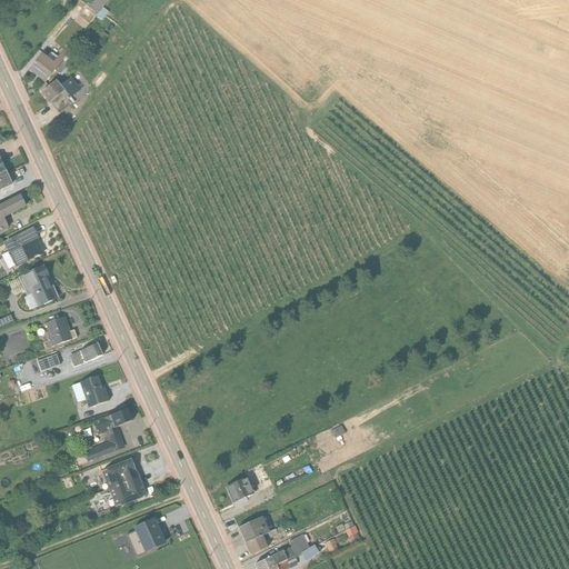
[(95,0),(89,8),(96,13),(107,0),(95,0)]
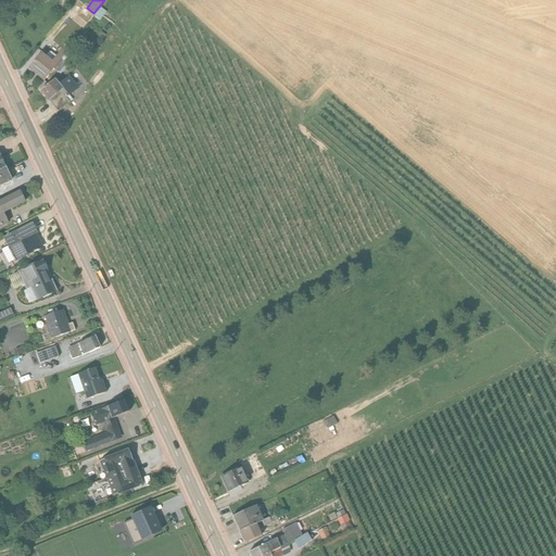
[(101,8),(95,16),(100,21),(106,12),(101,8)]
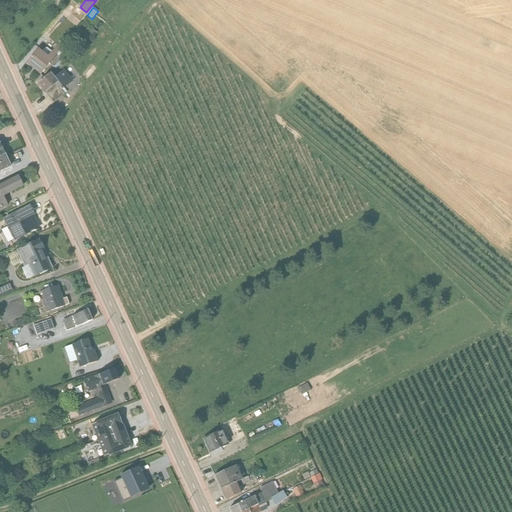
[(42,52),(38,48),(26,63),(40,74),(62,47),(57,44),(51,51),(47,48),(44,48),(42,52)]
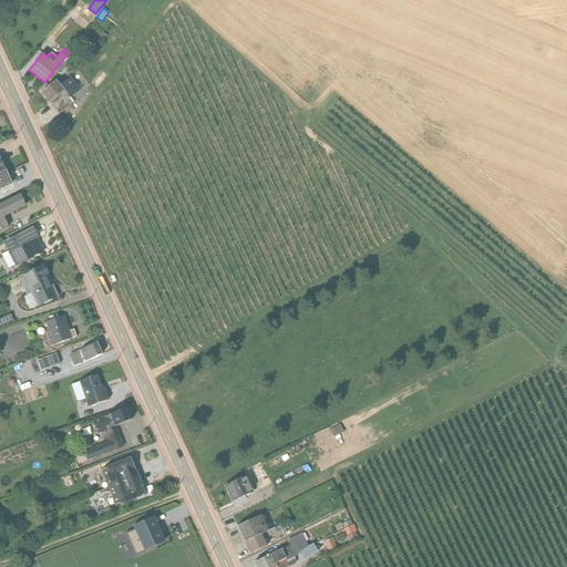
[(81,90),(70,76),(60,85),(55,80),(40,93),(49,103),(50,102),(59,114),(74,101),(71,98),(81,90)]
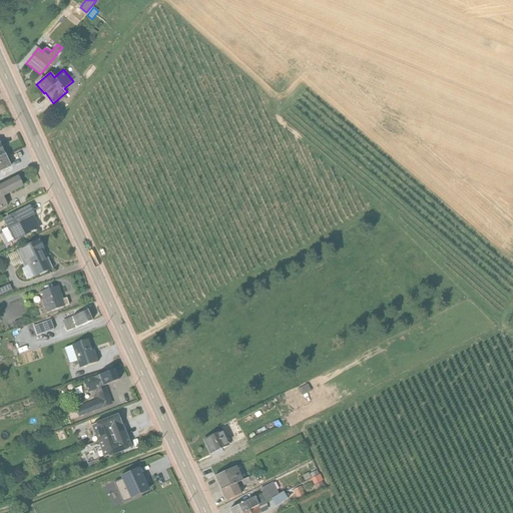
[(0,156),(0,170),(10,167),(4,155),(0,156)]
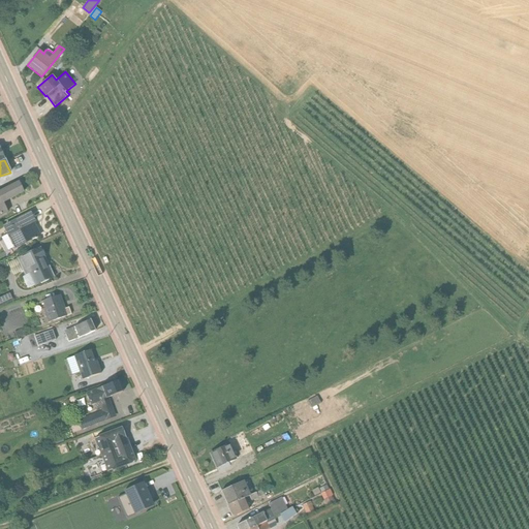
[(23,191),(19,183),(0,191),(0,216),(8,213),(3,200),(23,191)]
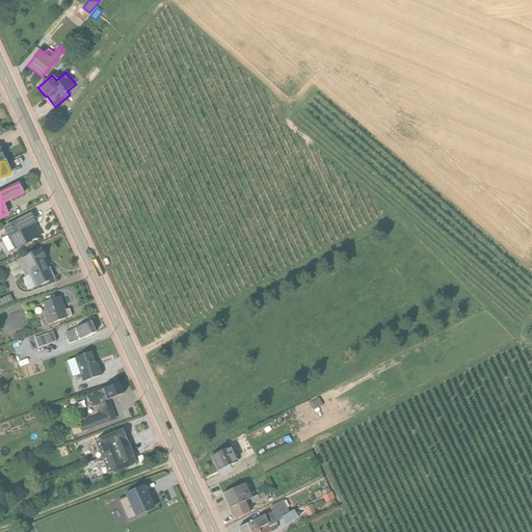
[(14,247),(15,250),(41,236),(37,231),(34,232),(30,225),(35,222),(31,214),(3,229),(8,238),(3,241),(7,250),(14,247)]
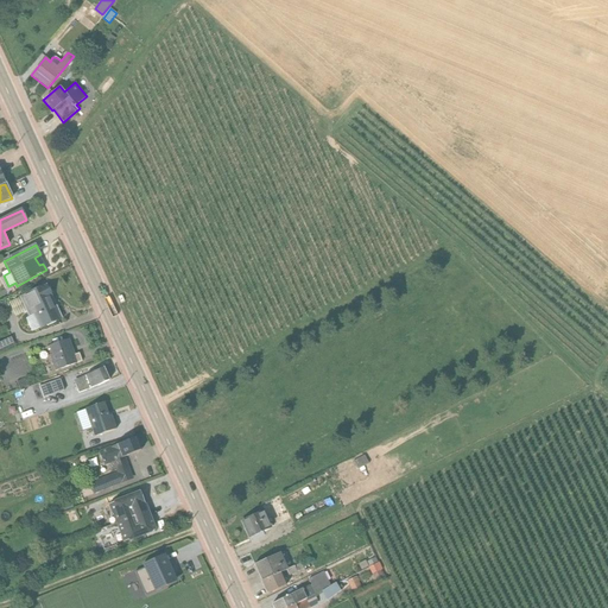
[(51,296),(46,285),(20,298),(29,317),(25,318),(31,331),(58,318),(48,298),(51,296)]
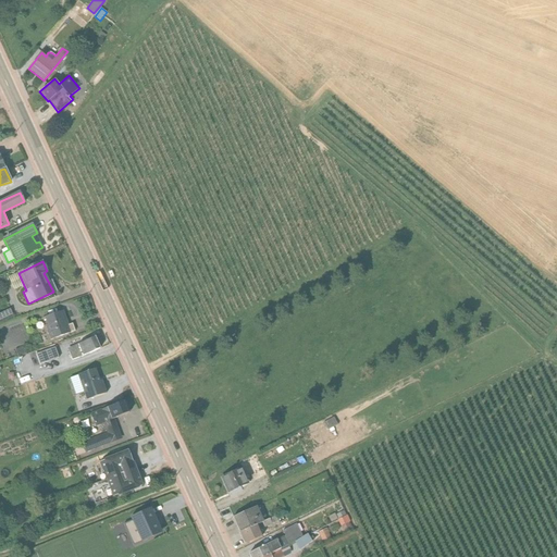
[(0,322),(14,317),(10,309),(0,313),(0,322)]
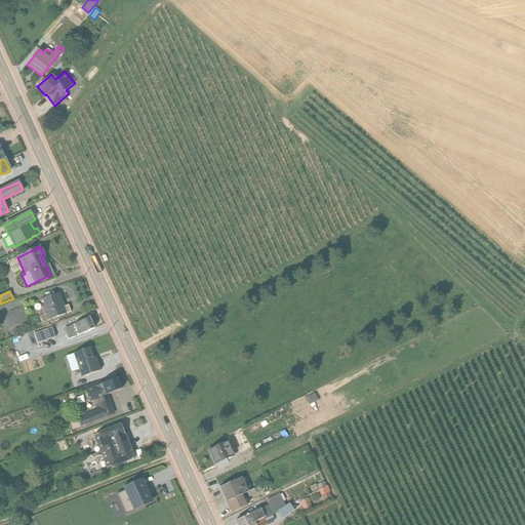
[(59,292),(41,299),(44,306),(43,307),(47,320),(71,311),(69,305),(64,307),(61,301),(62,299),(59,292)]
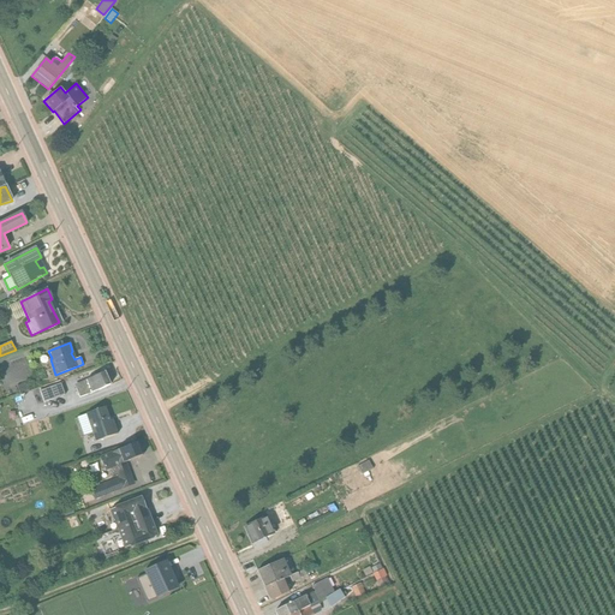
[(75,384),(79,399),(111,384),(105,371),(75,384)]
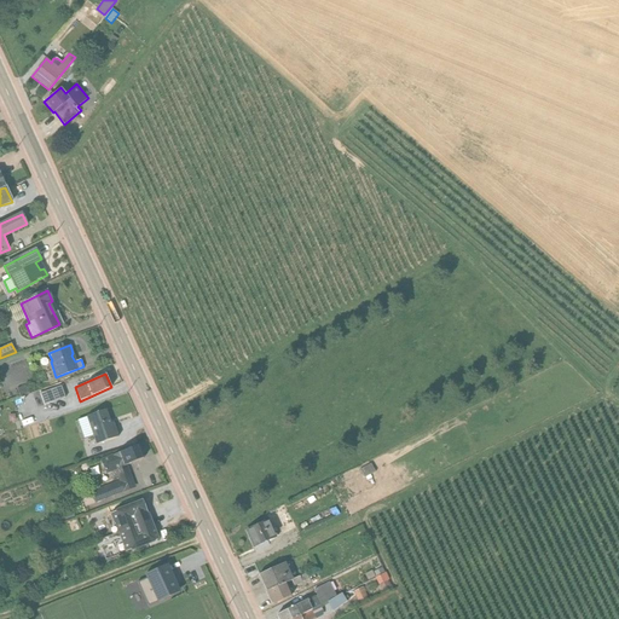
[(42,389),(45,397),(50,395),(51,400),(64,395),(59,383),(42,389)]
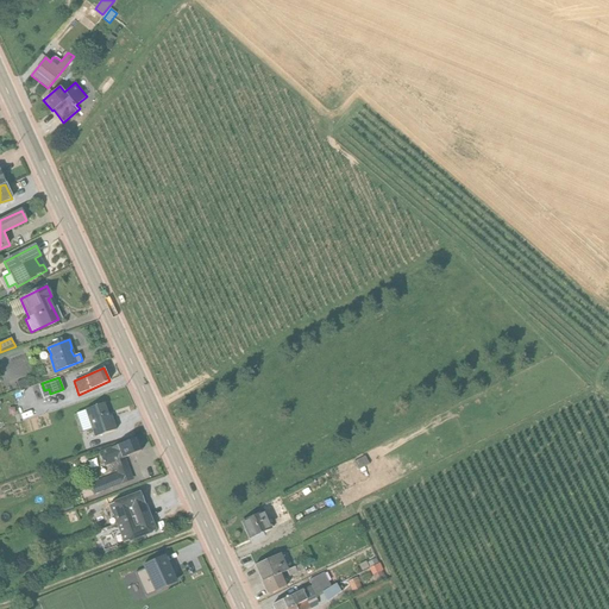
[(25,378),(17,382),(19,389),(27,384),(25,378)]
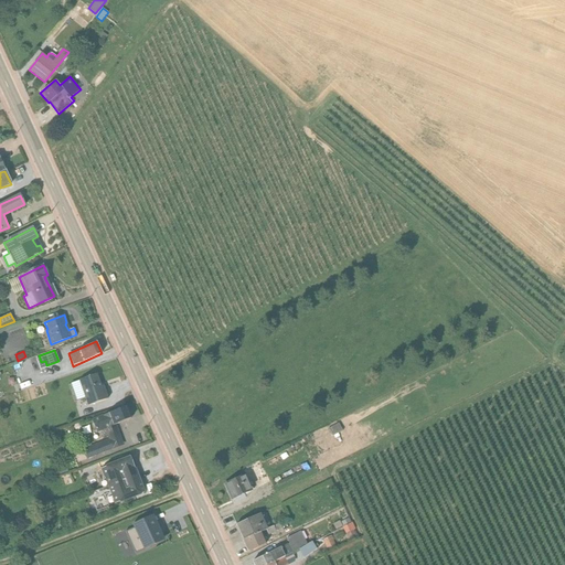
[(96,374),(78,380),(78,381),(87,406),(108,398),(104,385),(100,386),(96,374)]
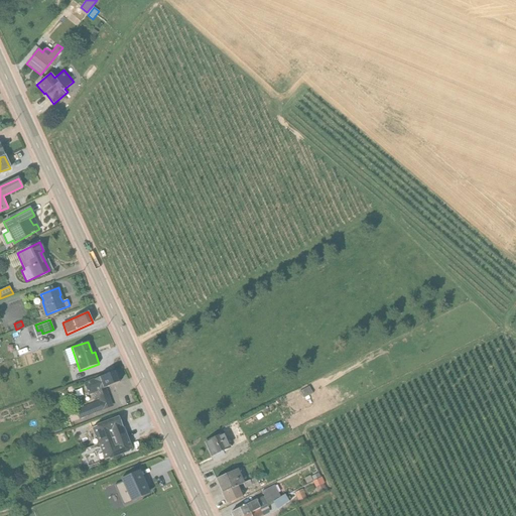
[(101,403),(110,400),(106,387),(120,382),(115,371),(94,380),(94,379),(84,383),(89,395),(93,393),(95,399),(98,397),(100,400),(77,409),(80,418),(104,409),(101,403)]
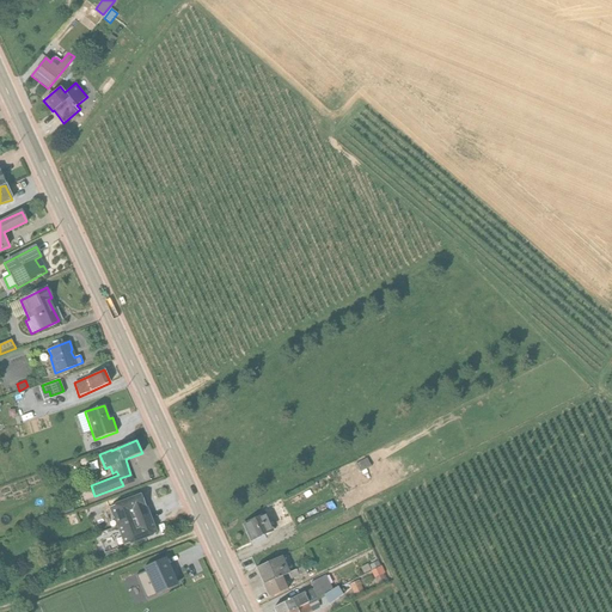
[(366,458),(354,465),(359,473),(371,466),(366,458)]
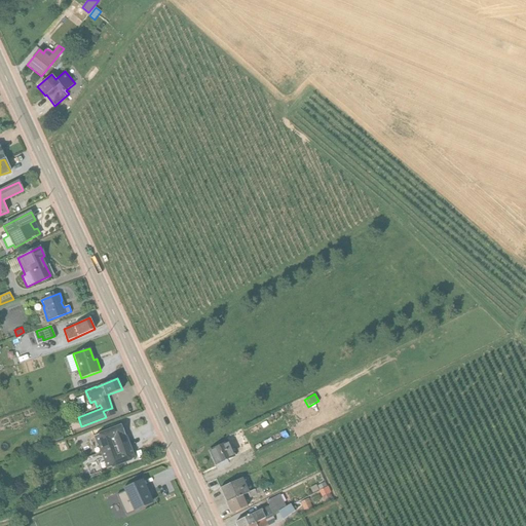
[(121,425),(94,436),(101,453),(125,442),(123,437),(125,436),(121,425)]
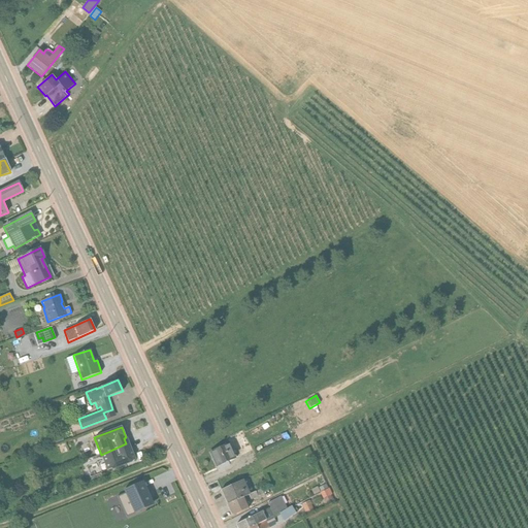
[(126,443),(101,455),(107,470),(134,460),(130,450),(128,451),(126,443)]
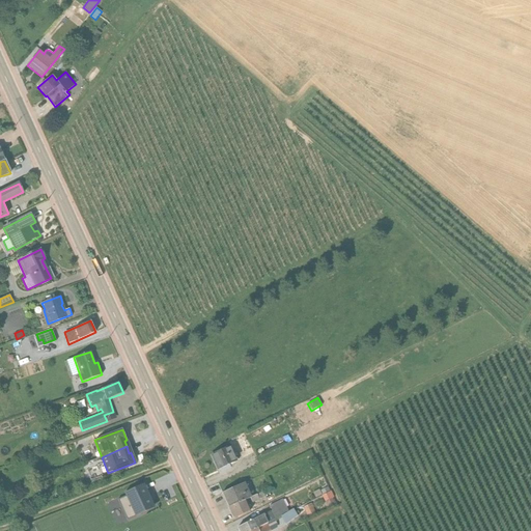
[(238,459),(231,446),(212,454),(218,469),(238,459)]
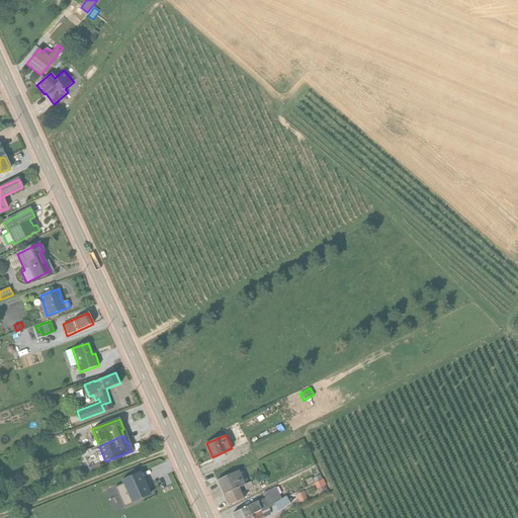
[(245,485),(239,470),(216,481),(223,496),(239,489),(245,486),(247,491),(253,488),(253,487),(258,484),(256,480),(245,485)]
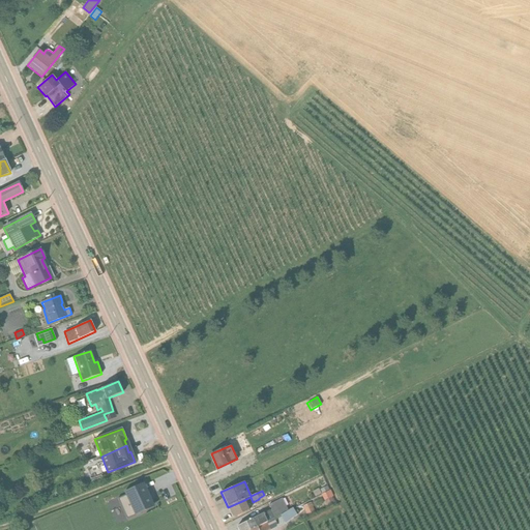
[(125,495),(117,498),(126,519),(151,508),(150,506),(153,504),(149,495),(148,495),(143,483),(124,492),(125,495)]
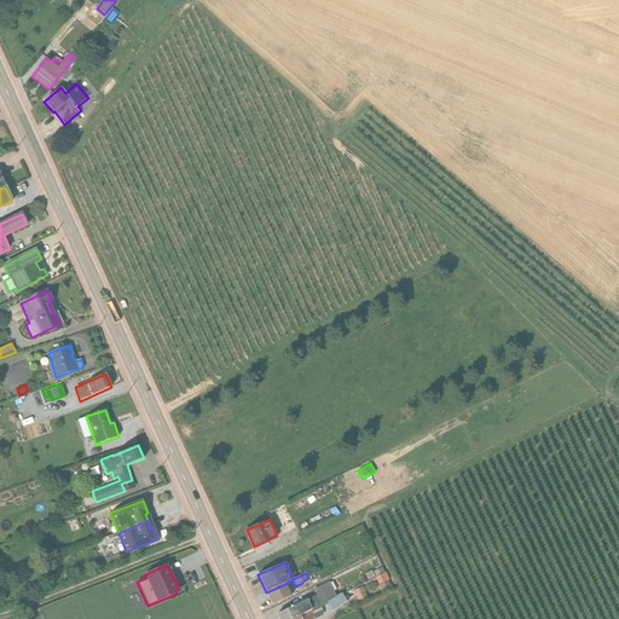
[(386,572),(376,577),(376,578),(383,594),(393,590),(388,580),(389,580),(386,572)]
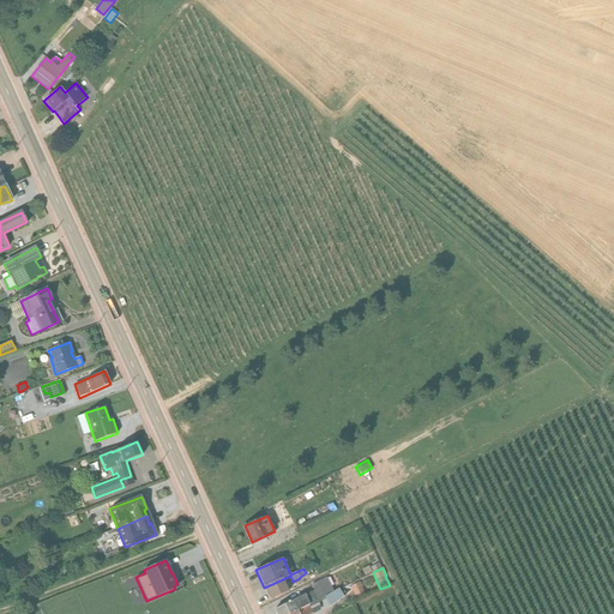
[(325,596),(335,591),(326,577),(312,584),(314,591),(275,609),(276,613),(289,613),(309,605),(318,600),(325,596)]
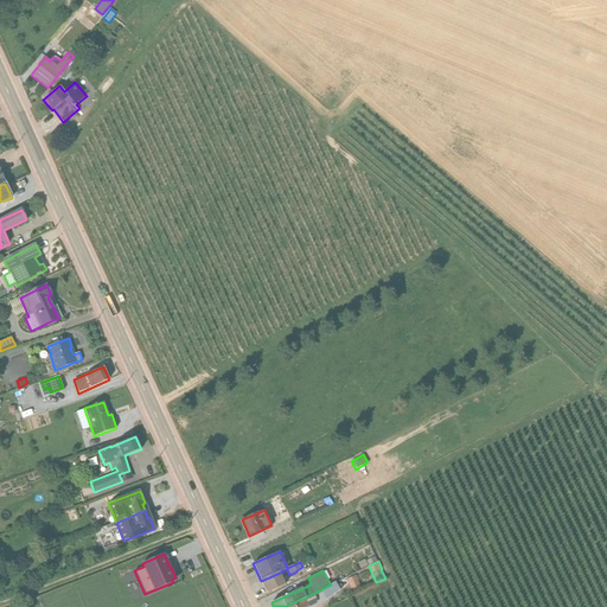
[(261,581),(267,593),(285,585),(280,573),(261,581)]
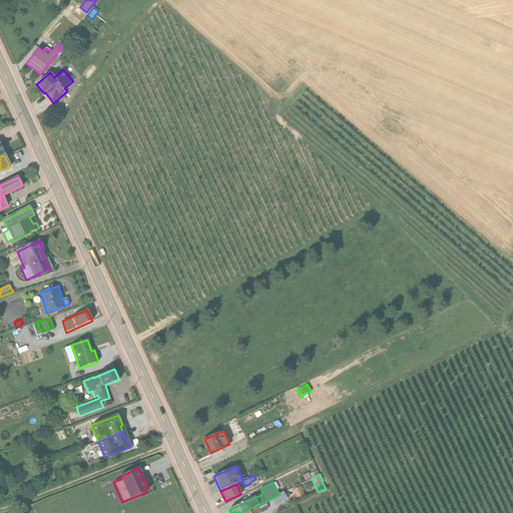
[(301,486),(293,490),(299,502),(307,498),(301,486)]
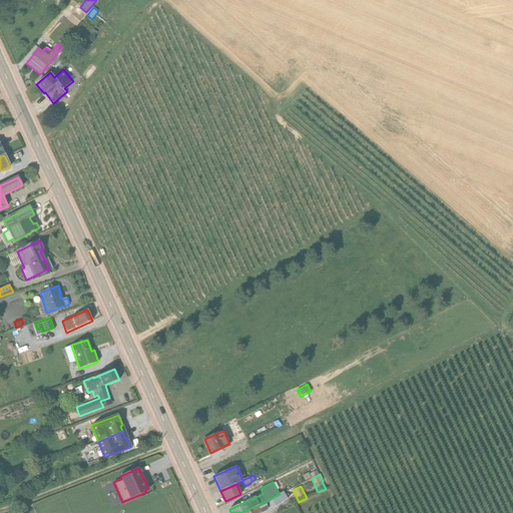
[(280,494),(272,498),(277,506),(288,498),(284,492),(280,494)]
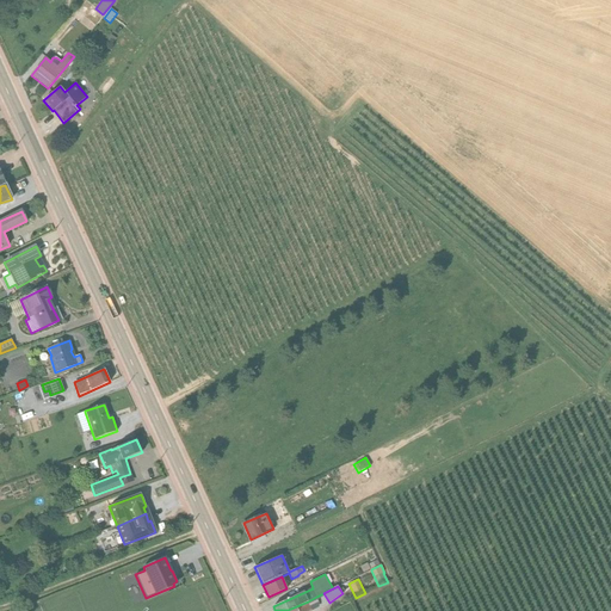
[(316,597),(308,602),(313,610),(319,606),(319,604),(316,597)]
